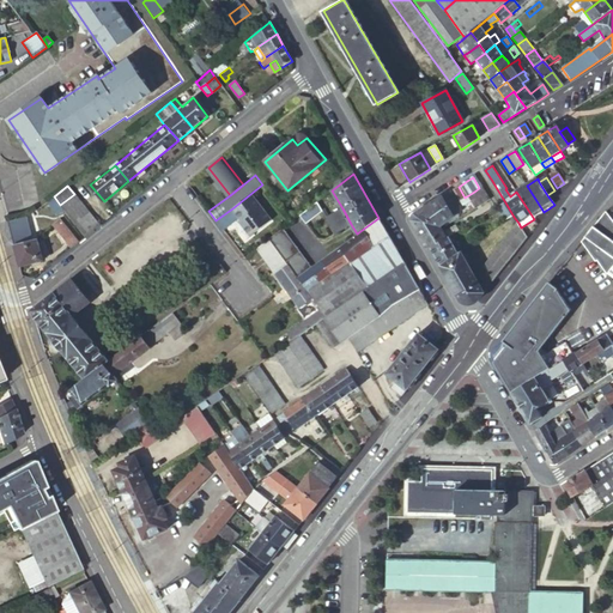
[(527,186),(516,192),(534,219),(544,212),(527,186)]
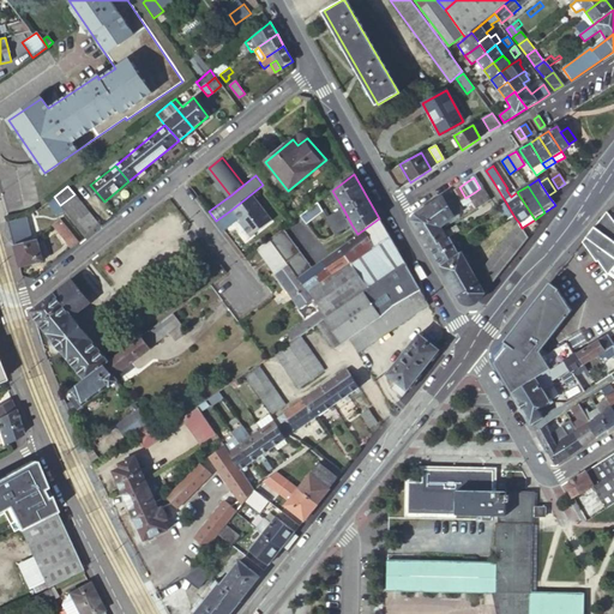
[(459,187),(452,191),(467,215),(474,210),(468,200),(465,198),(459,187)]
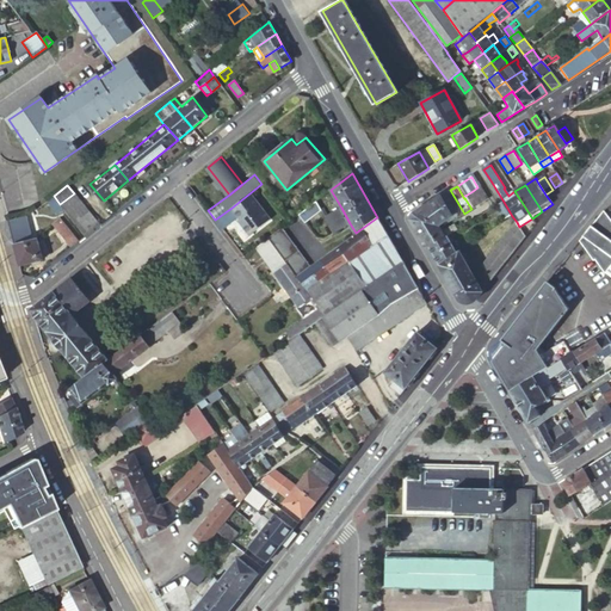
[(471,209),(486,201),(477,187),(473,191),(463,197),(466,199),(471,209)]
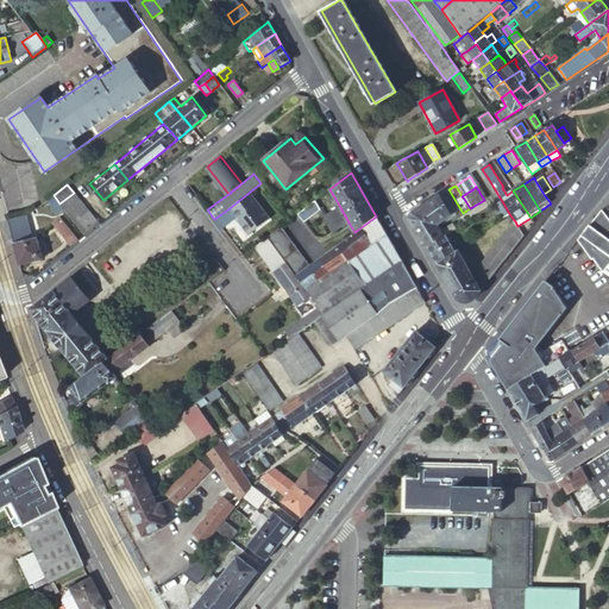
[(445,192),(427,202),(434,214),(440,224),(458,212),(445,192)]
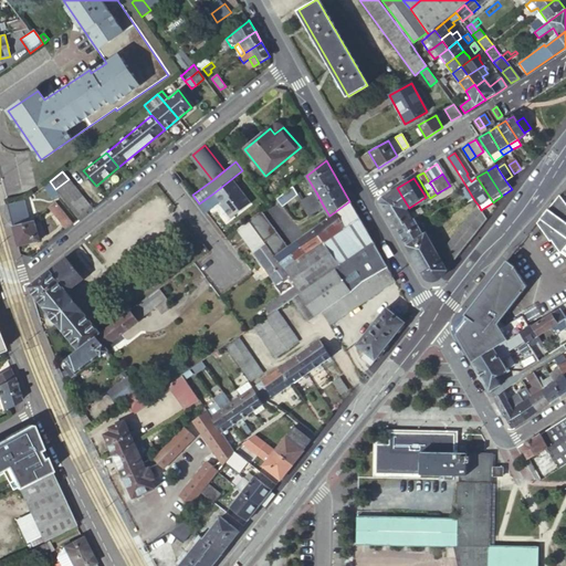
[(74,187),(69,179),(55,189),(62,197),(74,187)]
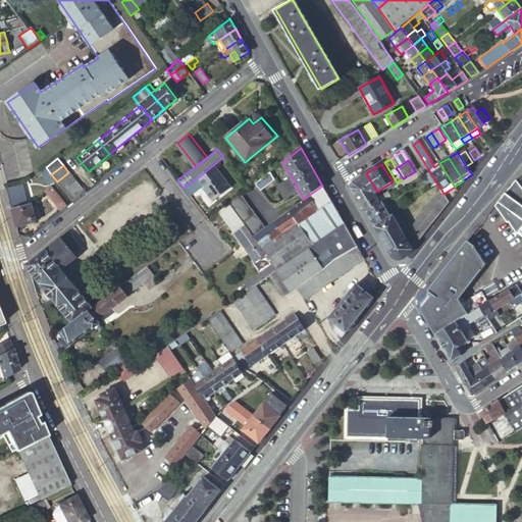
[(213,201),(230,188),(213,165),(198,177),(205,187),(208,191),(206,192),(213,201)]
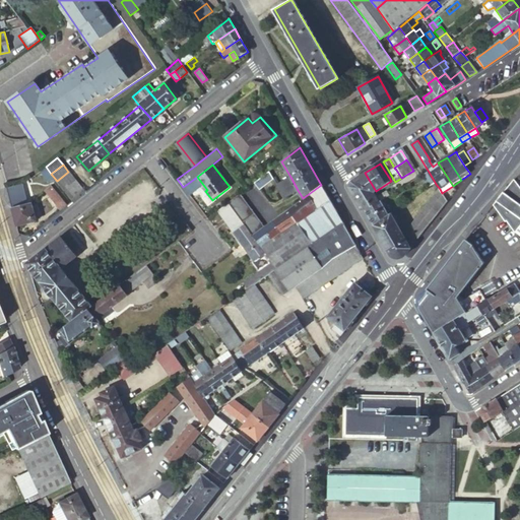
[(53,177),(45,168),(40,171),(48,181),(53,177)]
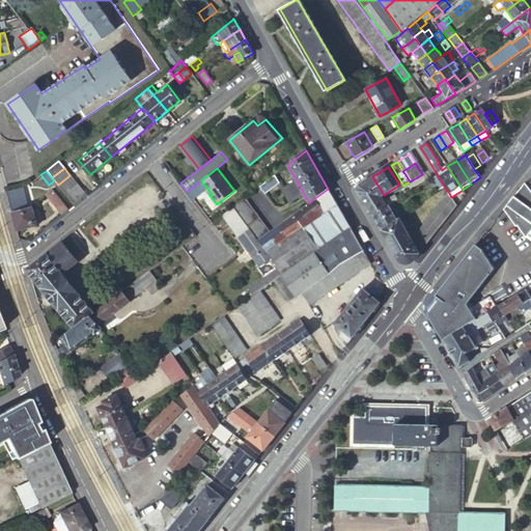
[(70,187),(76,182),(70,175),(58,185),(63,191),(70,187)]
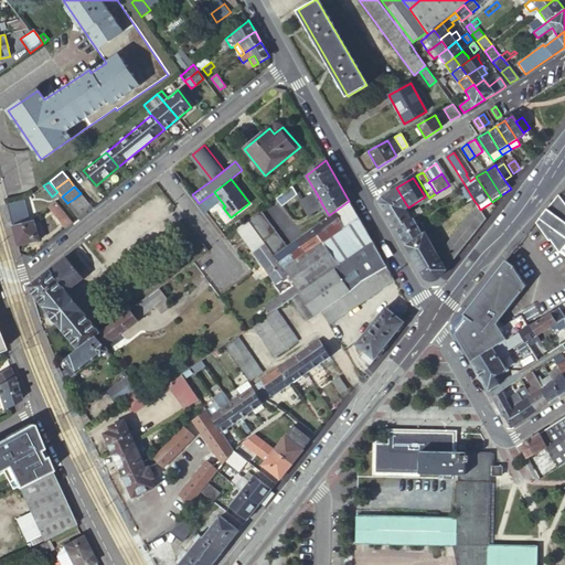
[(466,205),(473,200),(466,187),(458,192),(466,205)]
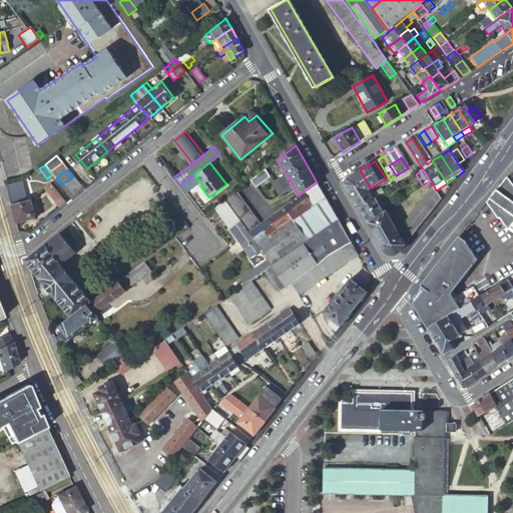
[(366,180),(360,170),(346,179),(344,185),(347,191),(366,180)]
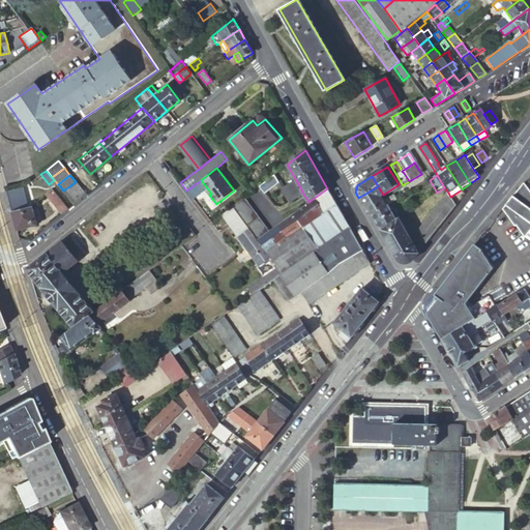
[(290,202),(303,194),(296,180),(282,188),(290,202)]
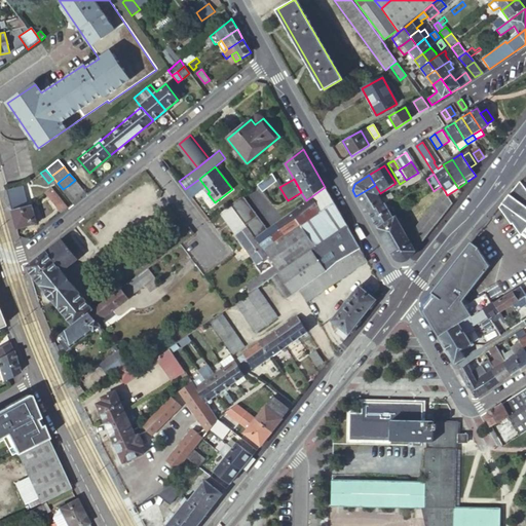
[(79,197),(85,192),(75,180),(69,185),(79,197)]
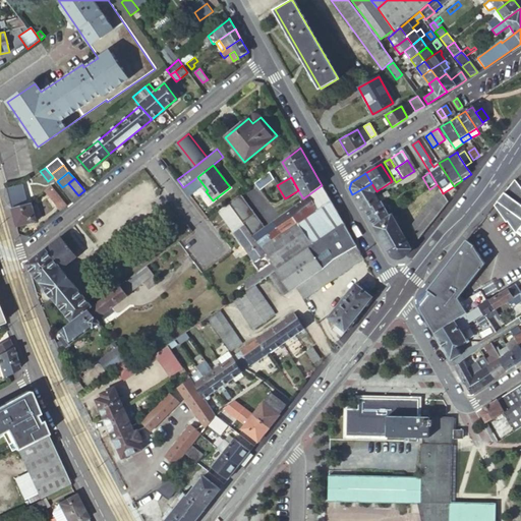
[(507,222),(516,234),(520,227),(520,188),(515,180),(505,192),(498,201),(495,206),(502,217),(506,223),(507,222)]
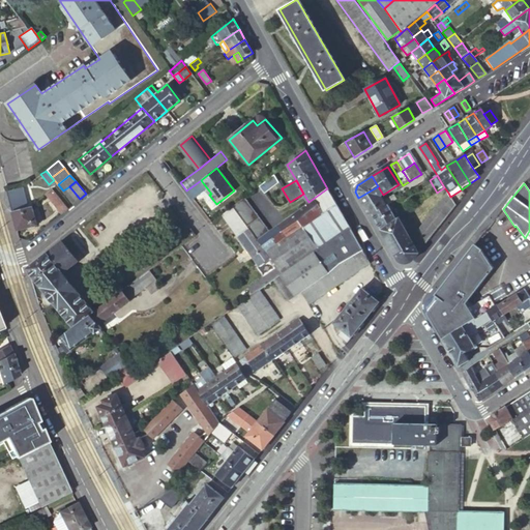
[(74,204),(80,199),(69,186),(63,190),(74,204)]
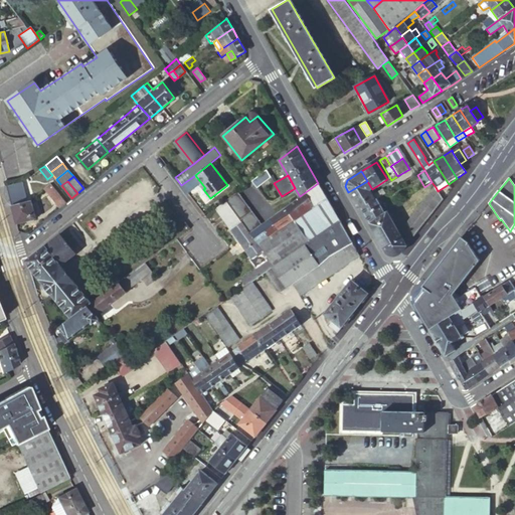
[(348,192),(353,200),(369,191),(372,189),(367,181),(348,192)]
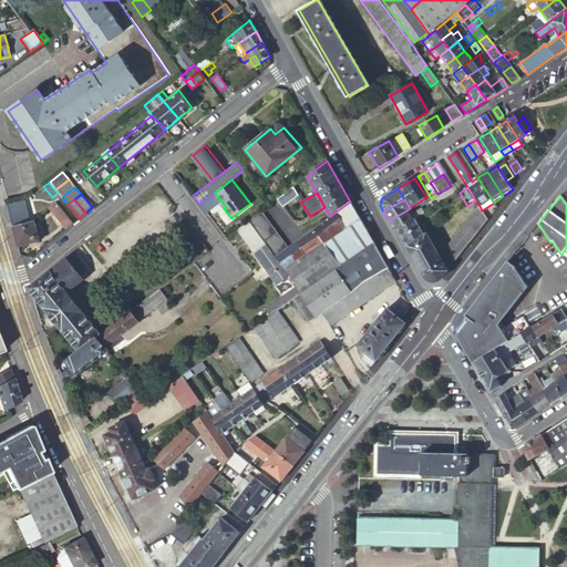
[(24,200),(7,204),(12,226),(30,222),(24,200)]
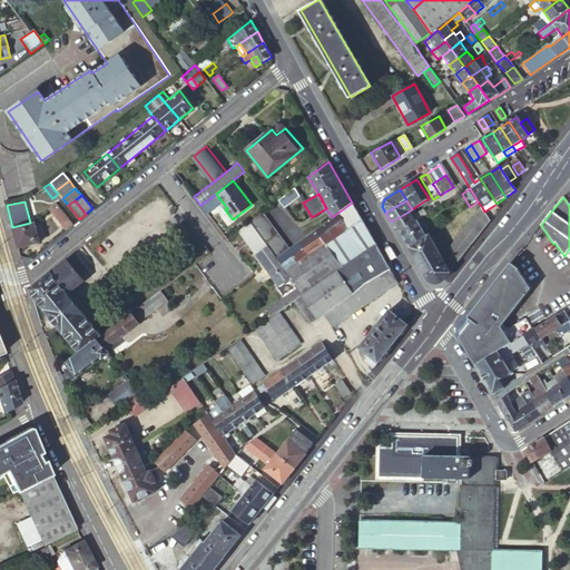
[(305,294),(376,245),(352,203),(332,217),(290,248),(277,257),(292,275),(298,284),(305,294)]
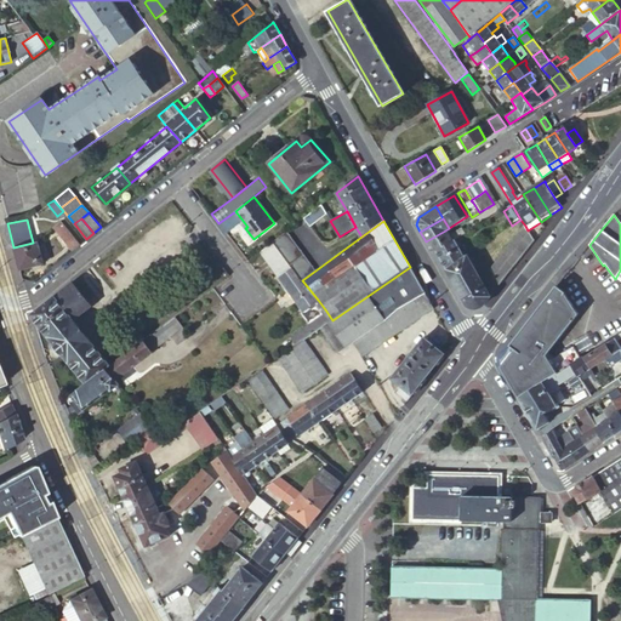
[(72,251),(79,245),(60,222),(52,228),(72,251)]
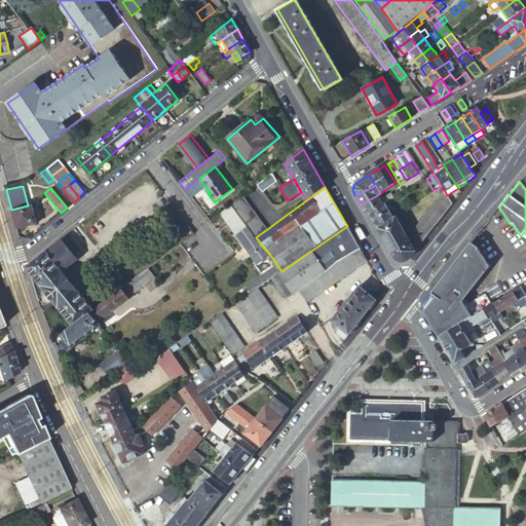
[(422,241),(452,204),(447,195),(445,191),(414,228),(422,241)]
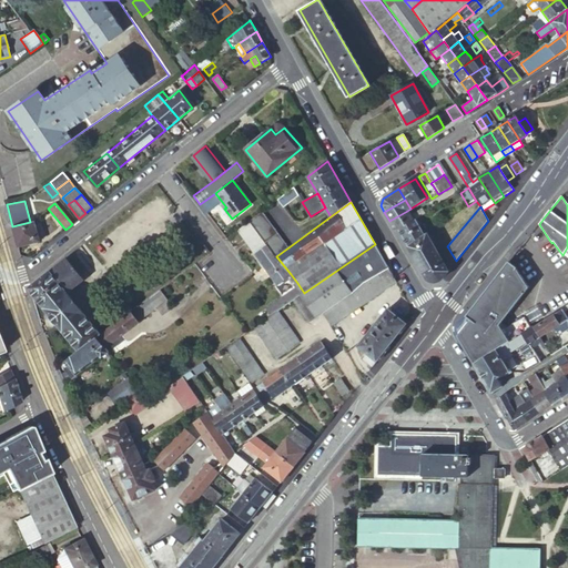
[(421,217),(425,214),(421,209),(409,215),(407,211),(389,221),(396,232),(398,230),(415,220),(419,217),(421,217)]
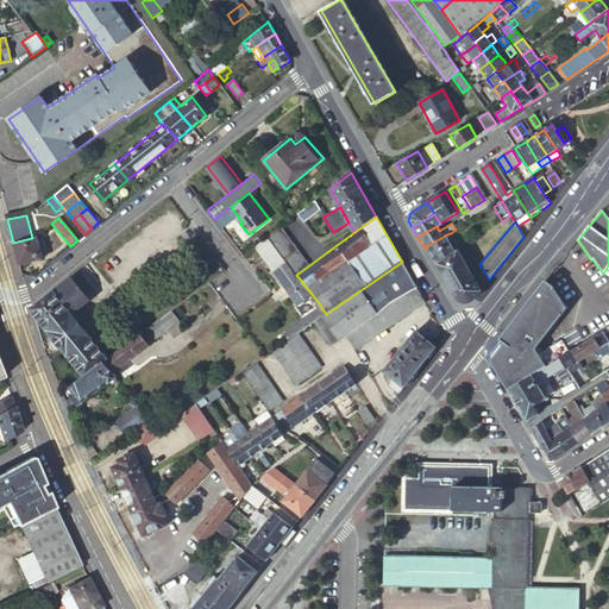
[(281,227),(267,238),(296,275),(309,265),(281,227)]
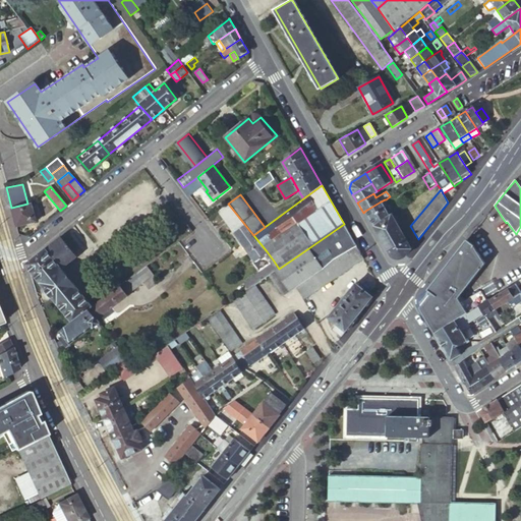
[(365,211),(374,226),(390,216),(384,205),(381,201),(365,211)]
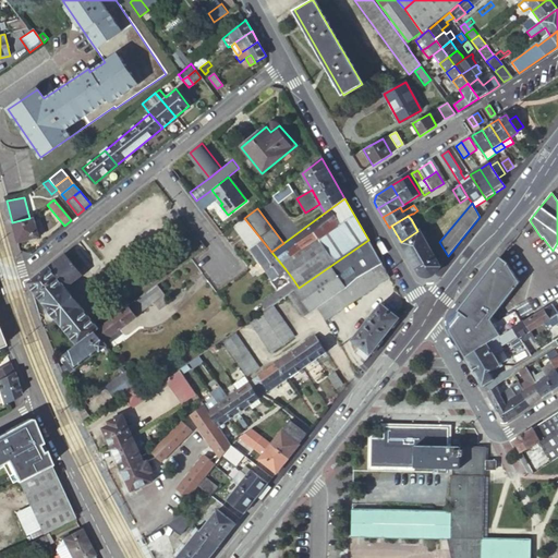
[(29,218),(12,222),(17,243),(38,238),(33,218),(29,218)]
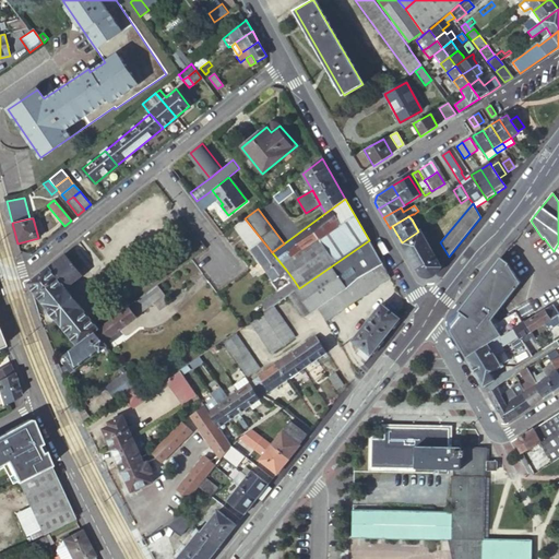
[(245,218),(234,227),(273,280),(286,270),(272,252),(245,218)]
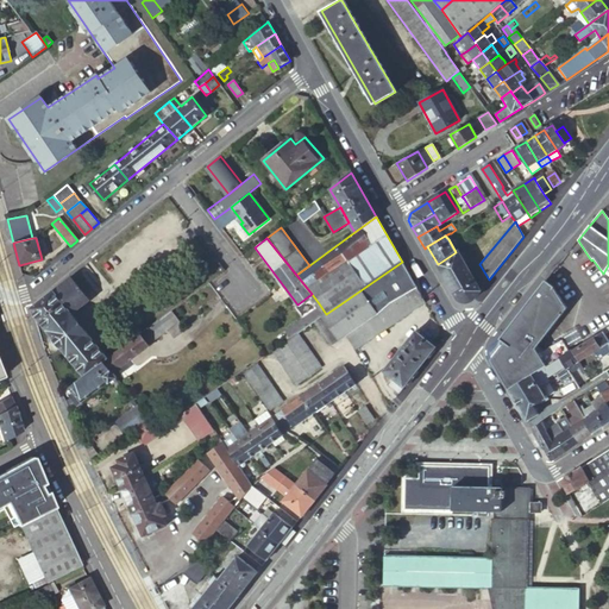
[(472,299),(481,290),(458,251),(456,252),(438,264),(457,297),(458,299),(459,300),(460,301),(463,301),(465,302),(469,302),(470,301),(472,299)]
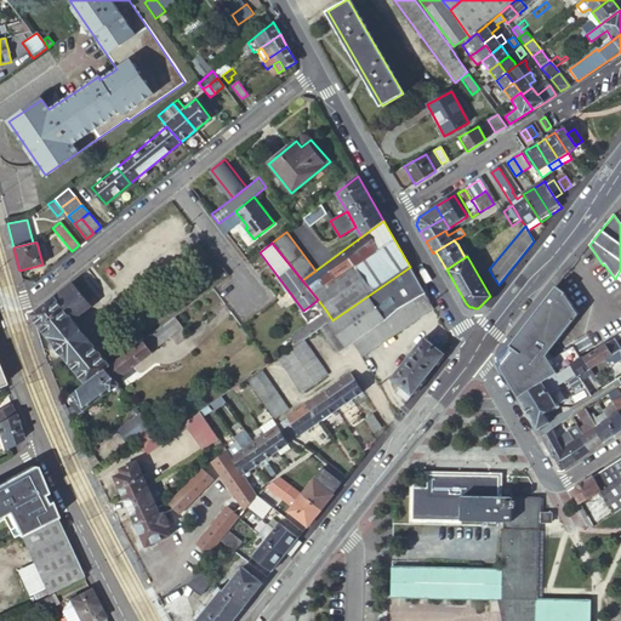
[(426,292),(410,267),(332,320),(330,322),(346,347),(353,342),(425,294),(426,292)]
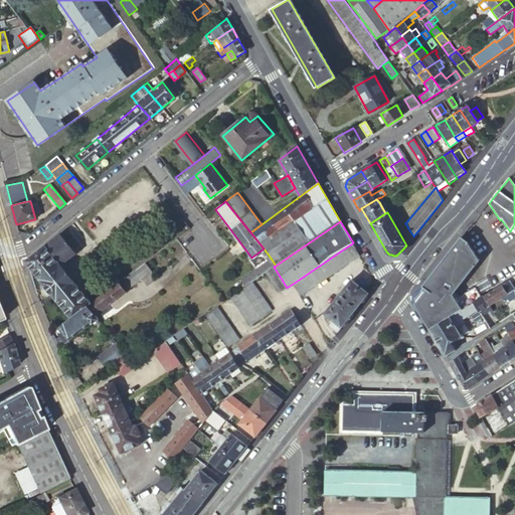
[(60,233),(27,261),(72,319),(90,305),(93,303),(61,266),(76,253),(60,233)]
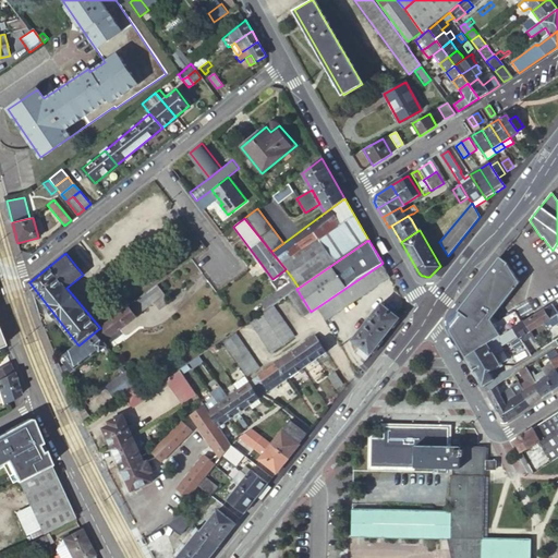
[(512,328),(520,323),(513,313),(496,324),(492,319),(519,284),(511,271),(509,274),(504,269),(507,265),(508,264),(499,257),(458,311),(462,314),(457,322),(450,330),(465,358),(468,356),(486,344),(512,328)]
